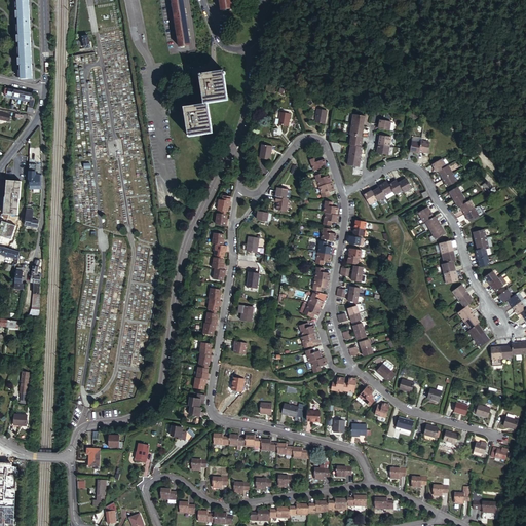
[(33,78),(29,0),(19,0),(23,78),(33,78)]
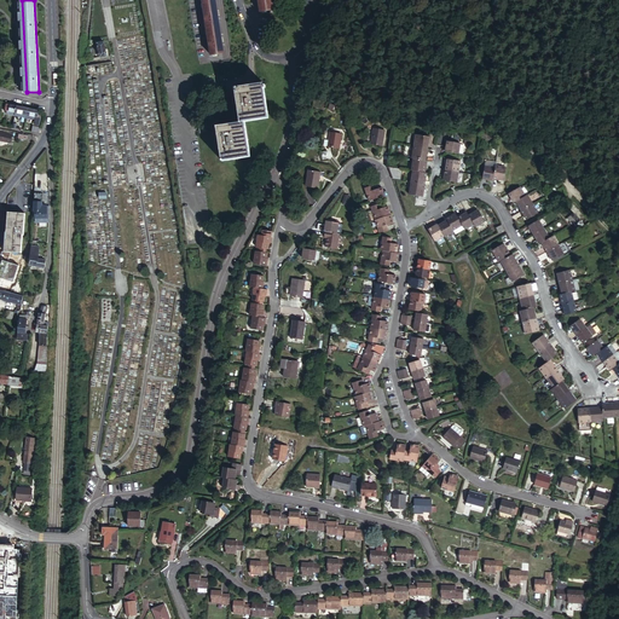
[(221,25),(217,0),(215,0),(204,3),(208,28),(221,25)]
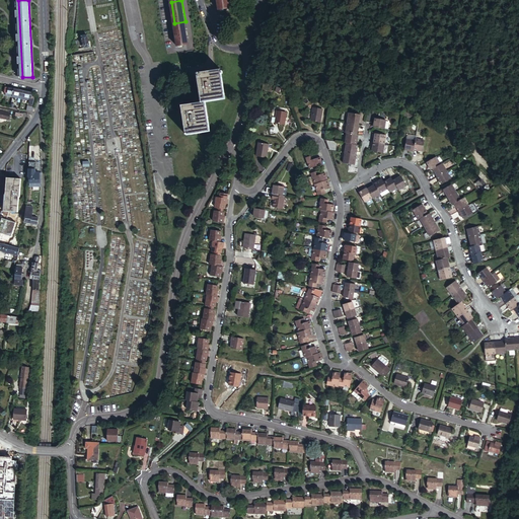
[(229,0),(218,0),(219,9),(231,8),(229,0)]
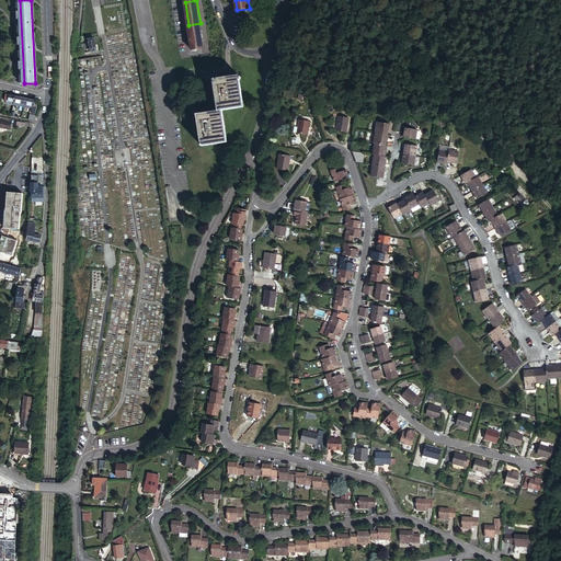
[(201,23),(189,25),(193,49),(204,47),(201,23)]
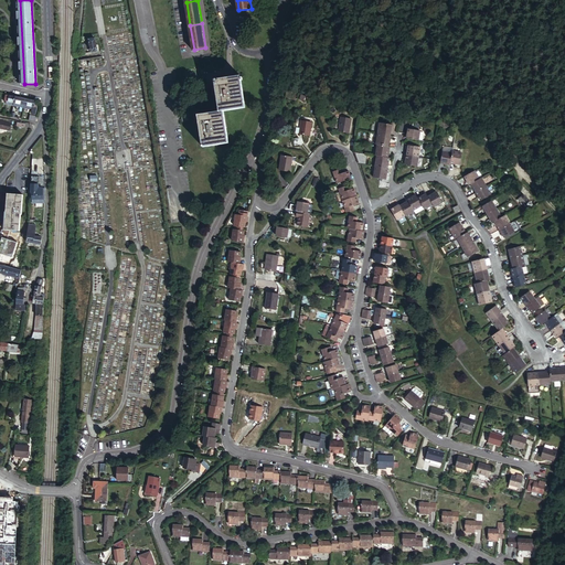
[(89,39),(93,52),(99,51),(96,38),(89,39)]
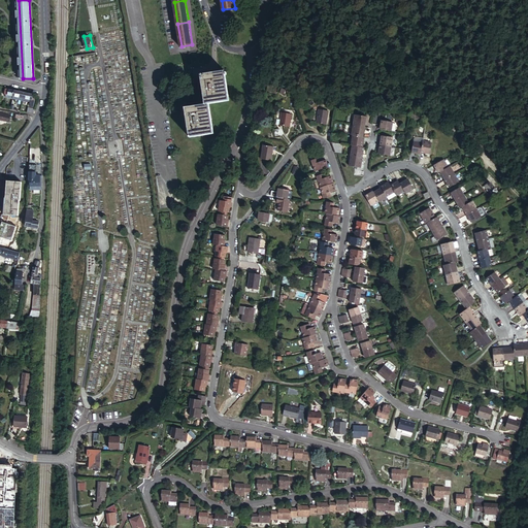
[(225,69),(200,73),(206,104),(186,107),(192,137),(217,132),(210,103),(231,99),(226,73),(227,73),(227,70),(225,70),(225,69)]
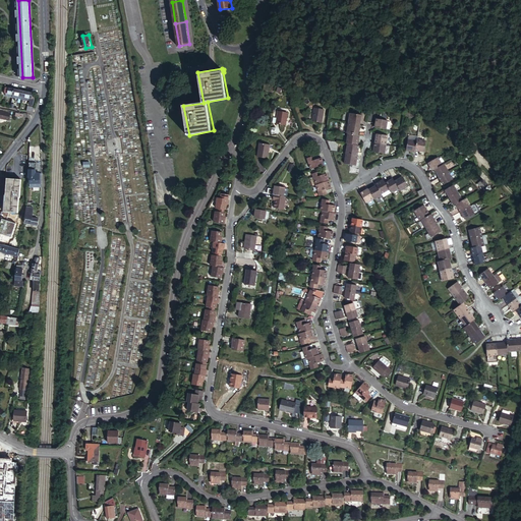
[(322,123),(325,110),(315,108),(312,121),(322,123)]
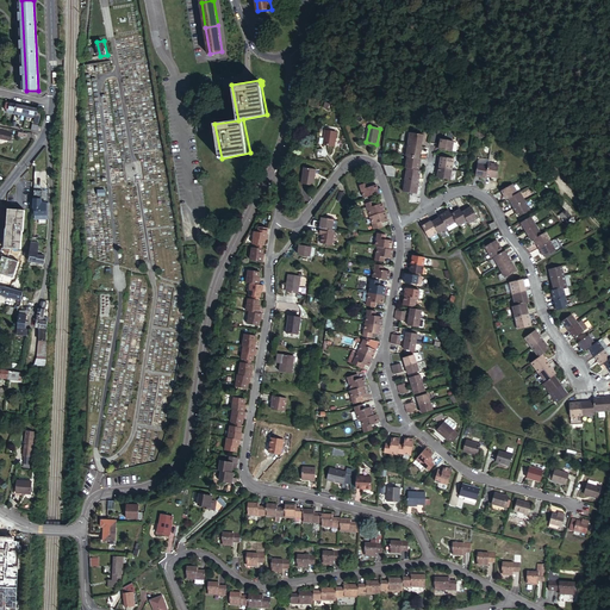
[(335,147),(337,131),(327,130),(324,144),(335,147)]
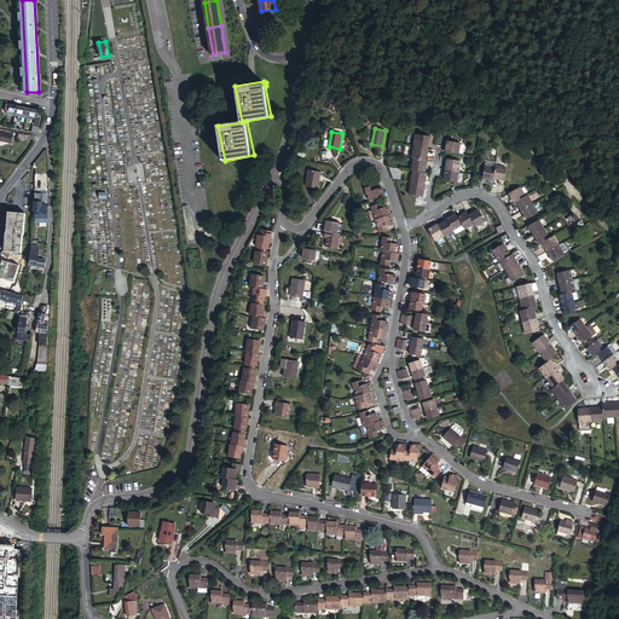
[(416,134),(415,146),(428,149),(429,137),(416,134)]
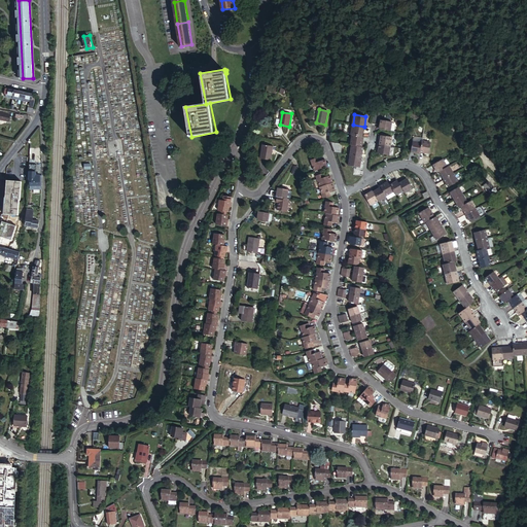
[(381,119),(380,129),(391,131),(392,123),(381,119)]
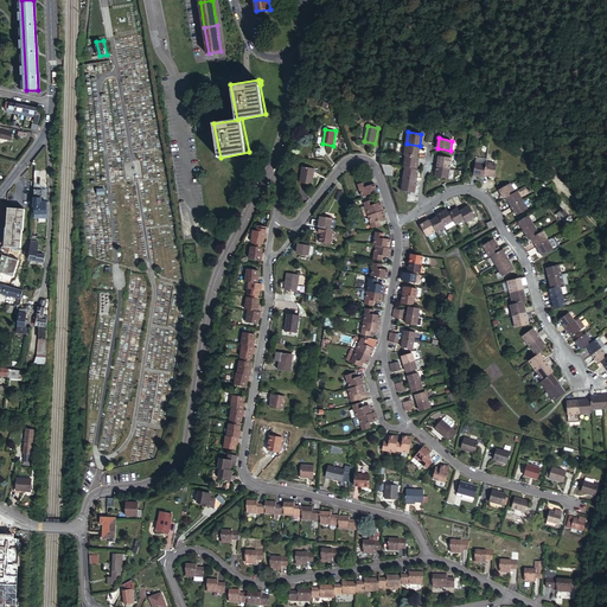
[(420,146),(407,144),(404,155),(407,155),(417,158),(420,146)]
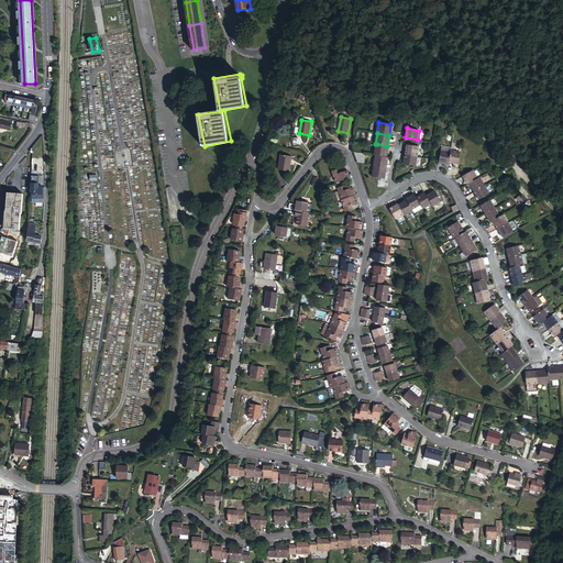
[(389,146),(387,146),(377,144),(375,155),(376,155),(387,157),(389,146)]
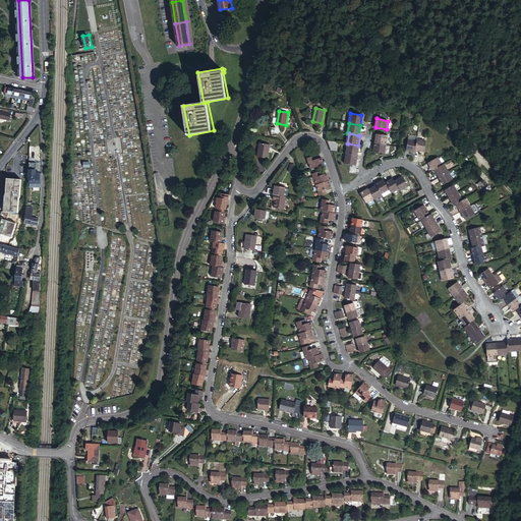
[(377,134),(375,143),(387,146),(388,136),(377,134)]
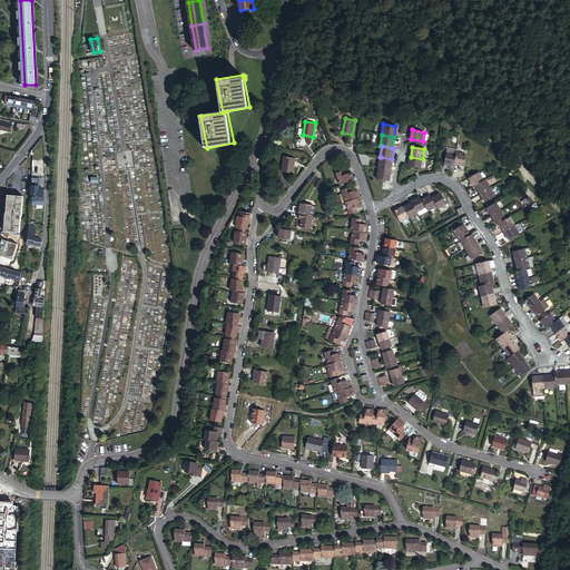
[(357,155),(362,165),(370,166),(372,156),(357,153),(357,155)]
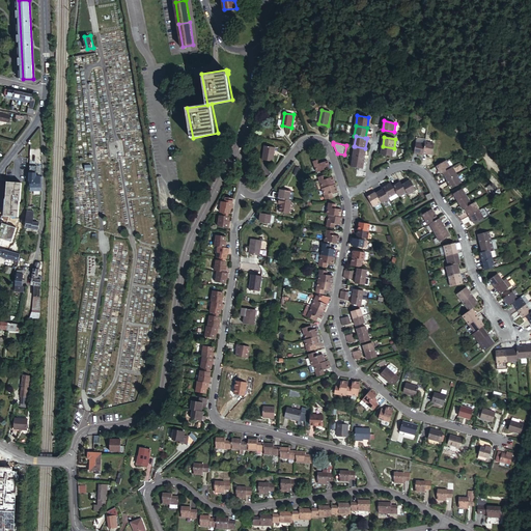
[(423,156),(423,154),(425,144),(417,142),(415,154),(423,156)]
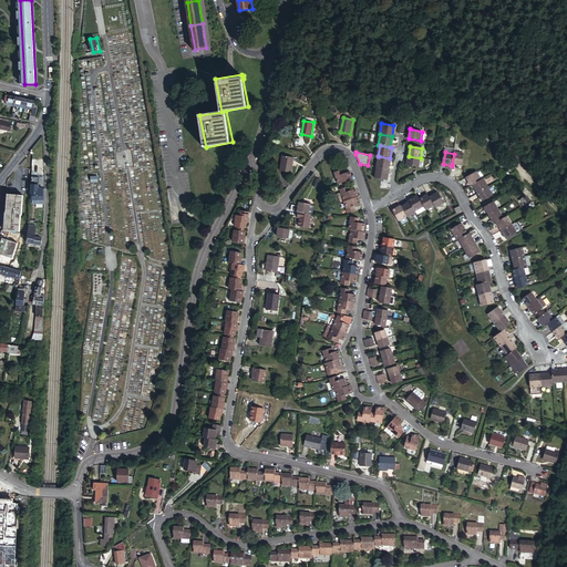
[(464,153),(454,152),(454,154),(452,164),(462,165),(464,153)]
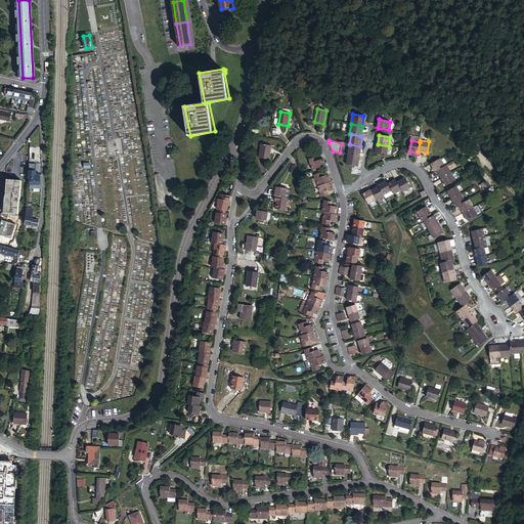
[(269,160),(272,146),(262,144),(259,159),(269,160)]
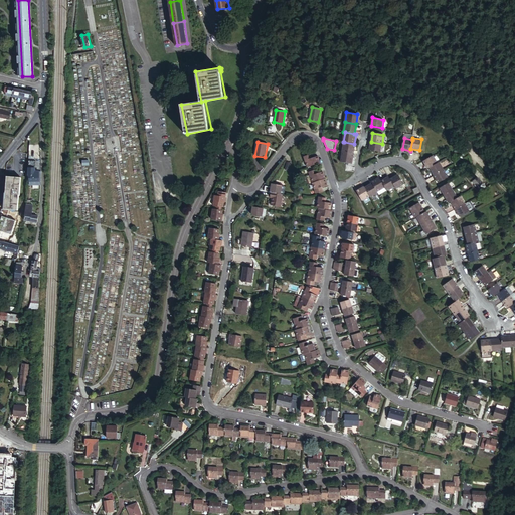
[(355,144),(354,144),(344,142),(342,152),(354,154),(355,144)]
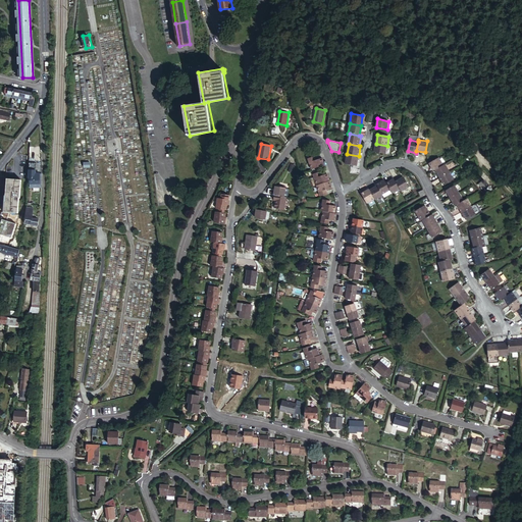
[(387,146),(376,144),(374,152),(385,154),(387,146)]
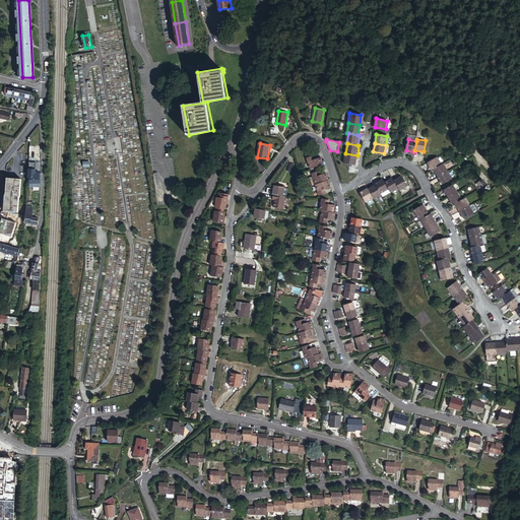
[(358,155),(345,153),(344,164),(355,166),(358,155)]
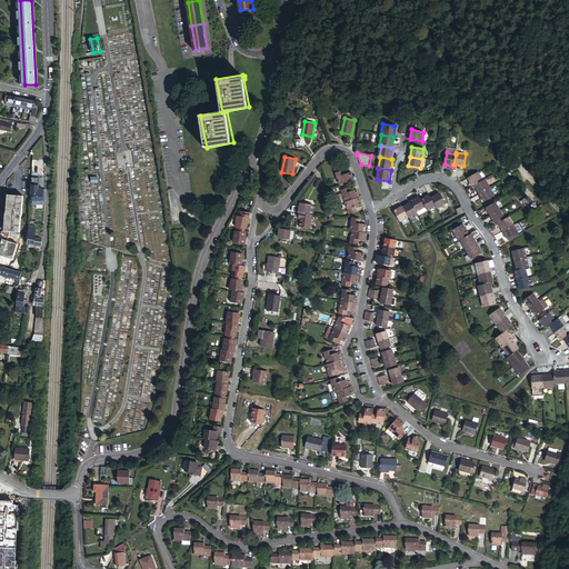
[(347,182),(353,180),(350,172),(345,175),(343,170),(336,173),(340,185),(347,182)]
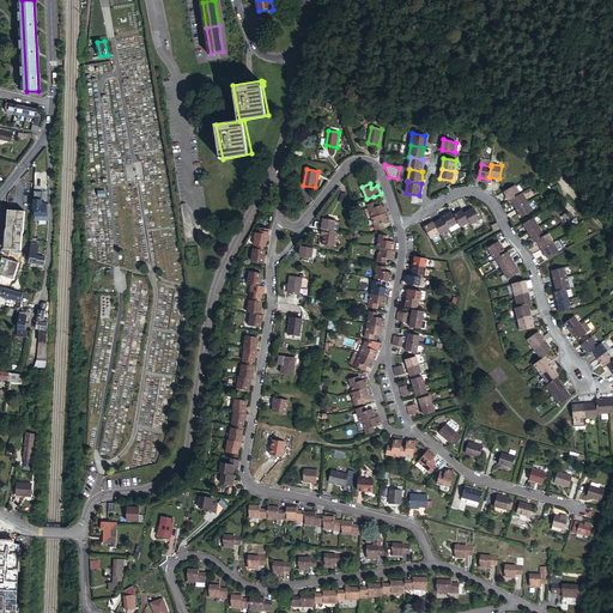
[(510,201),(511,200),(521,194),(516,186),(504,192),(510,201)]
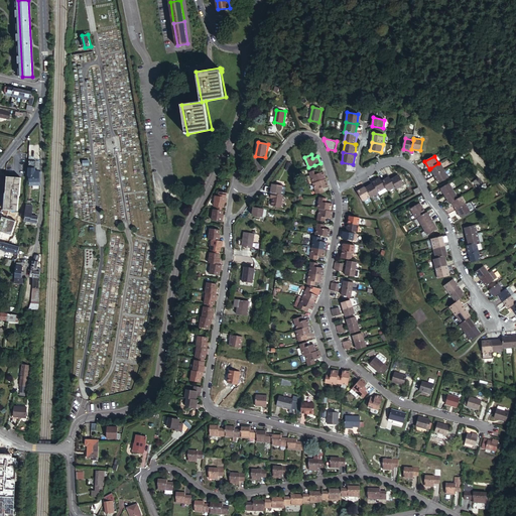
[(29,184),(40,183),(41,175),(35,175),(35,170),(35,161),(29,161),(28,175),(29,175),(29,184)]
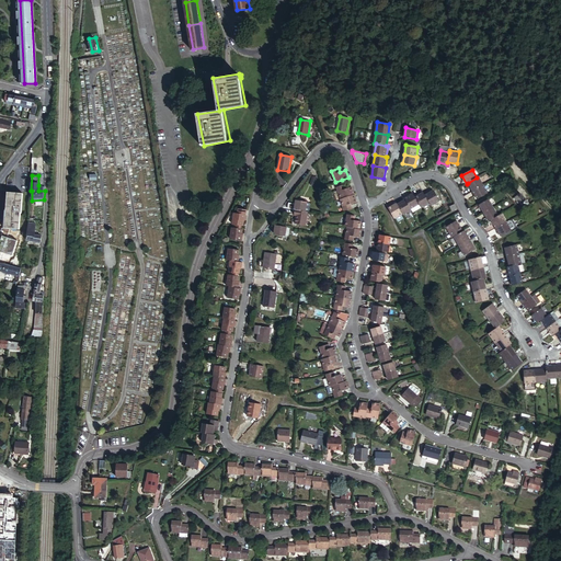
[(468,183),(473,191),(483,185),(479,176),(477,178),(468,183)]
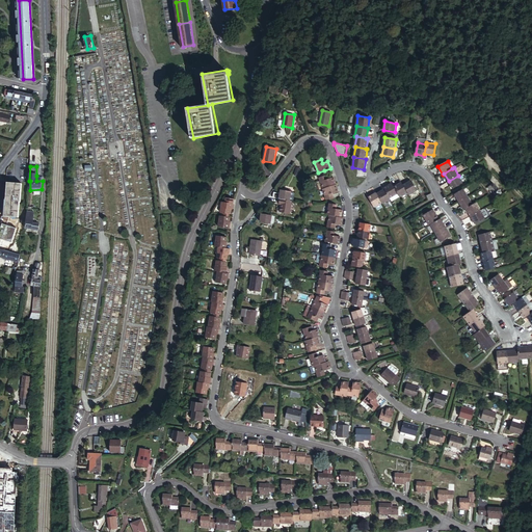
[(319,178),(323,189),(336,185),(334,178),(327,180),(326,176),(319,178)]
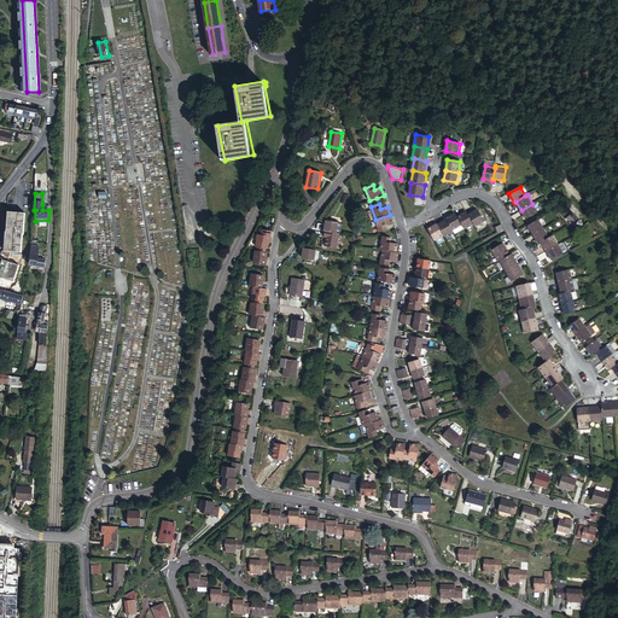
[(532,204),(522,210),(526,219),(537,213),(532,204)]
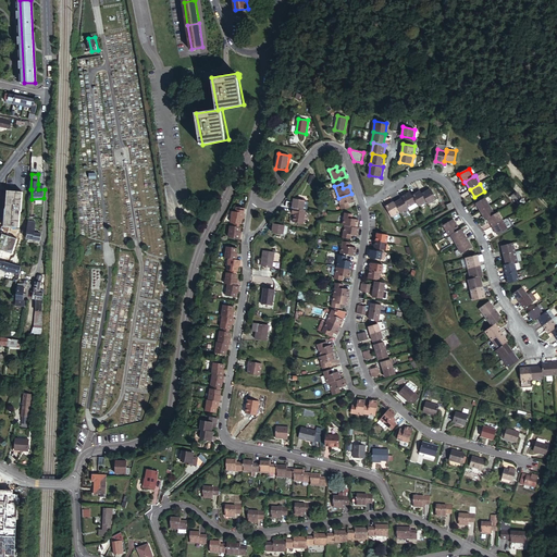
[(20,210),(22,192),(7,189),(4,214),(5,214),(4,225),(19,226),(21,210),(20,210)]
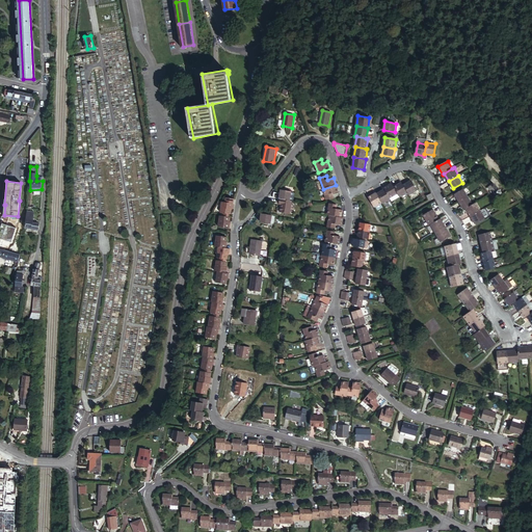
[(407,192),(409,194),(417,190),(410,181),(403,185),(407,192)]
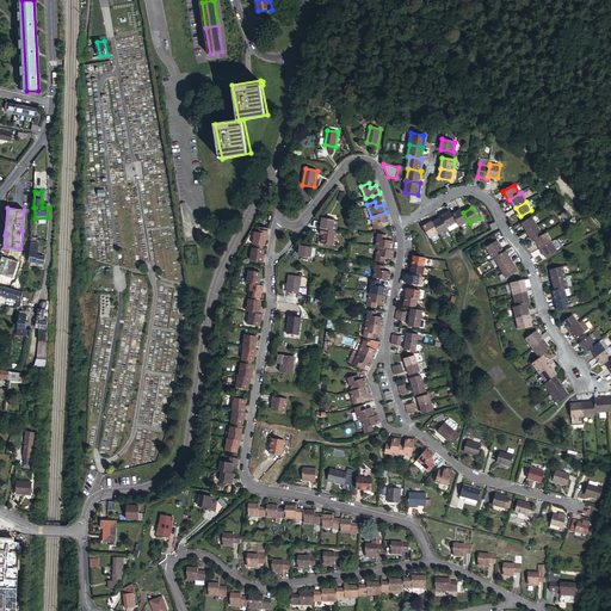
[(468,221),(463,213),(462,209),(452,214),(457,222),(460,226),(468,221)]
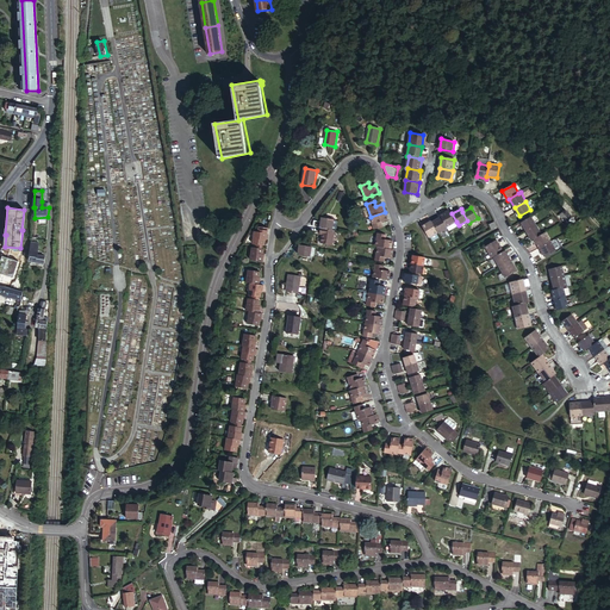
[(447,228),(456,222),(452,213),(449,211),(441,216),(441,217),(447,228)]
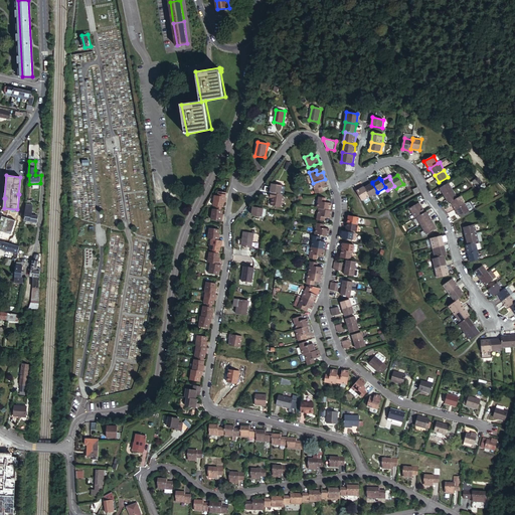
[(325,179),(313,183),(316,193),(323,191),(322,187),(327,185),(325,179)]
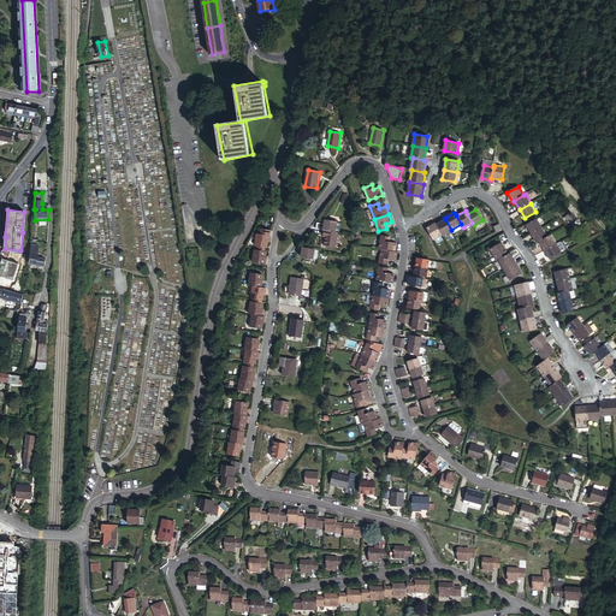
[(452,231),(451,230),(445,219),(437,224),(443,235),(443,236),(452,231)]
